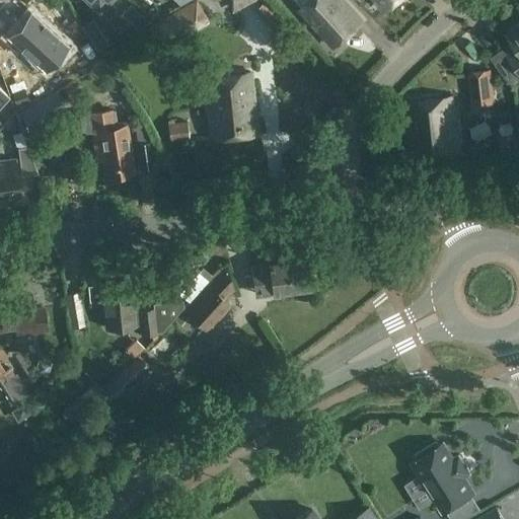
[(110,0),(109,0),(92,0),(109,15),(116,9),(110,0)]
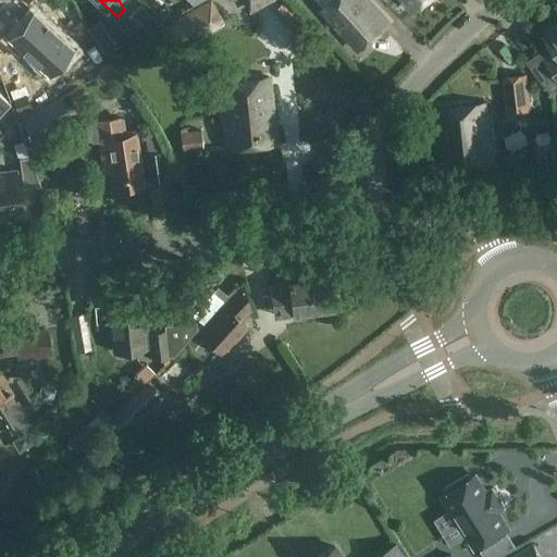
[(212,0),(211,0),(152,31),(165,54),(224,23),(212,0)]
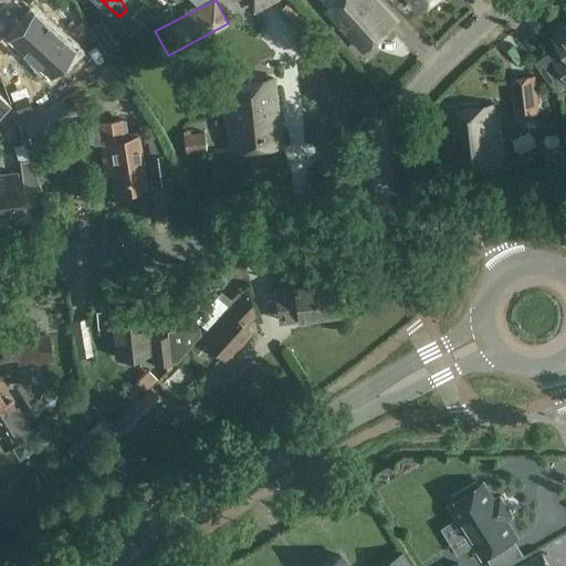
[(395,22),(375,0),(336,0),(327,9),(365,50),(395,22)]
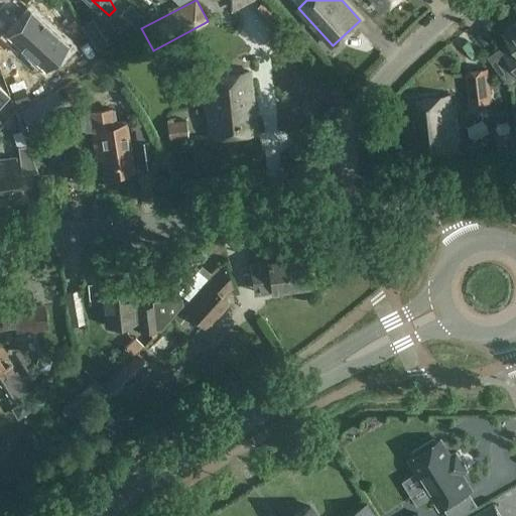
[(374,0),(383,9),(393,0),(374,0)]
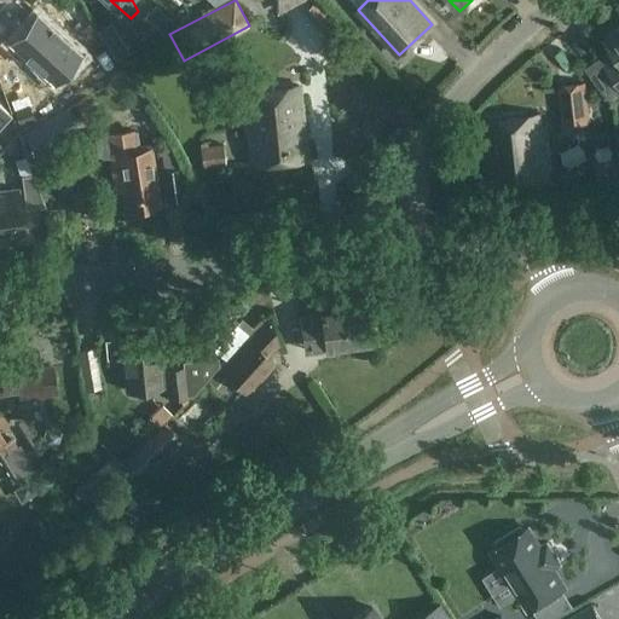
[(36,15),(10,42),(25,57),(22,62),(36,75),(41,71),(55,84),(67,69),(71,73),(85,58),(36,15)]
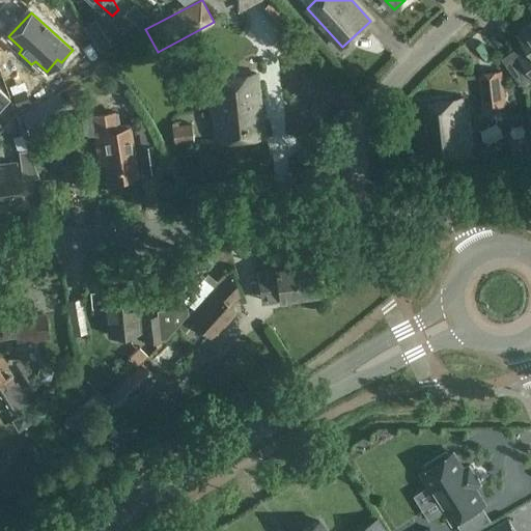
[(96,20),(85,27),(92,36),(101,50),(111,43),(96,20)]
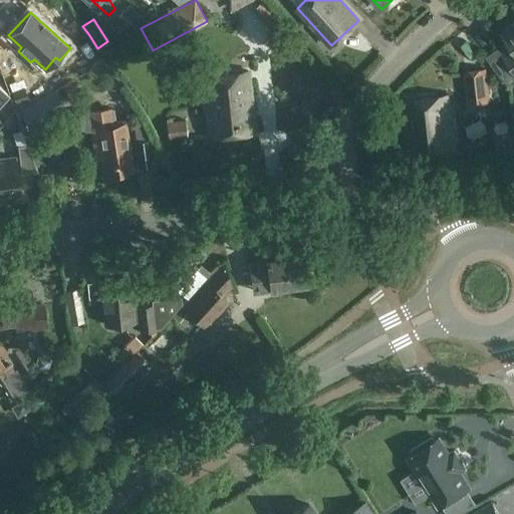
[(513,20),(501,30),(508,40),(497,48),(501,54),(513,71),(513,20)]
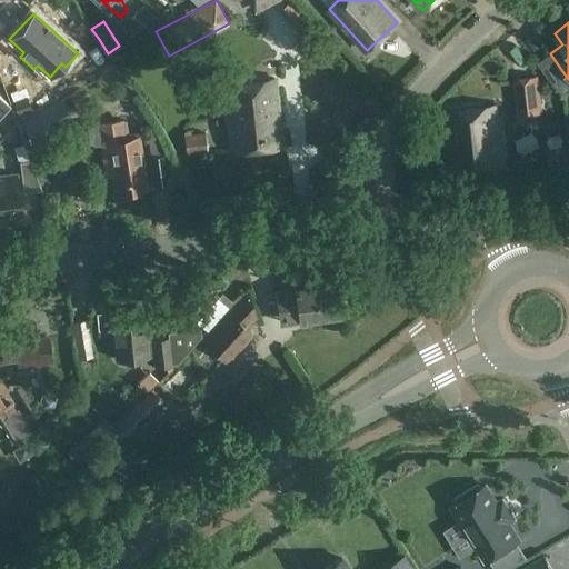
[(121,77),(115,67),(105,73),(111,85),(121,77)]
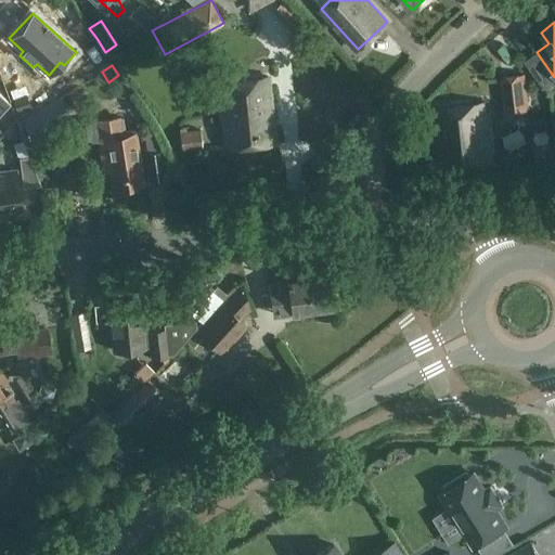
[(529,112),(525,74),(500,77),(504,114),(529,112)]
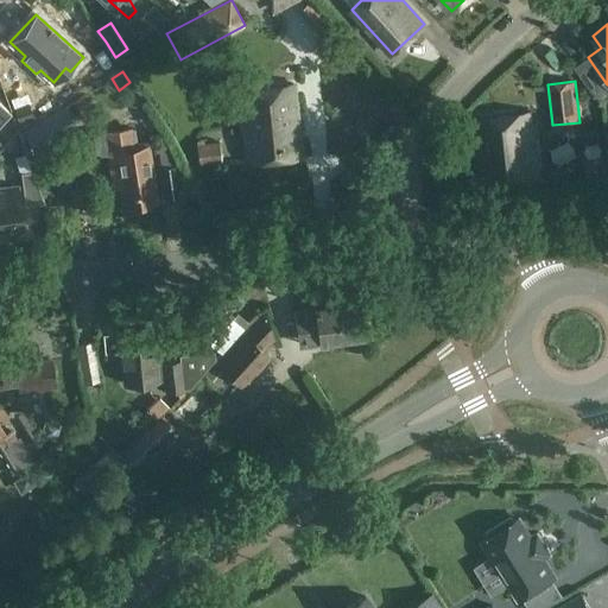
[(295,84),(239,90),(246,162),(302,156),(295,84)]
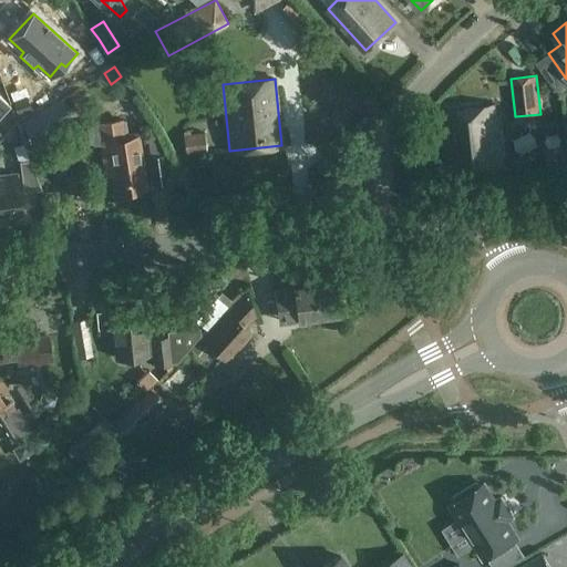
[(0,117),(11,106),(0,95),(0,117)]
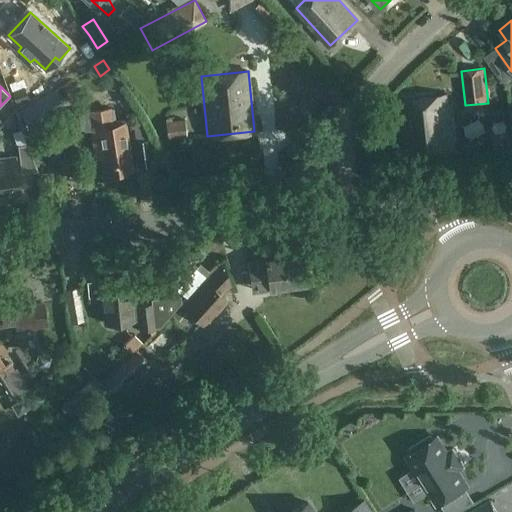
[(64,108),(54,90),(20,110),(30,128),(64,108)]
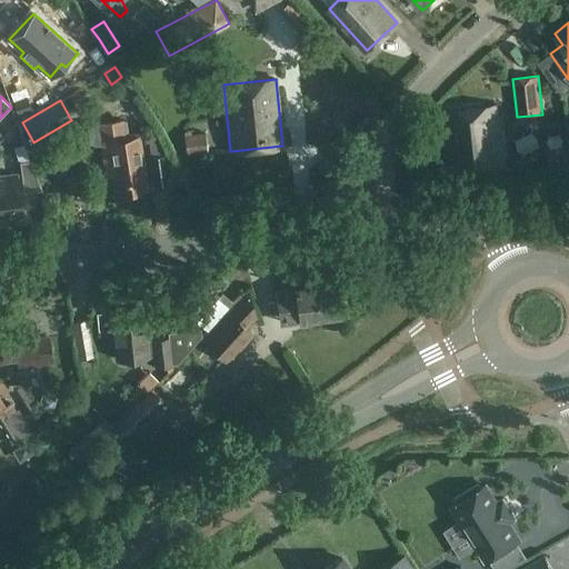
[(497,106),(447,111),(453,171),(503,166),(497,106)]
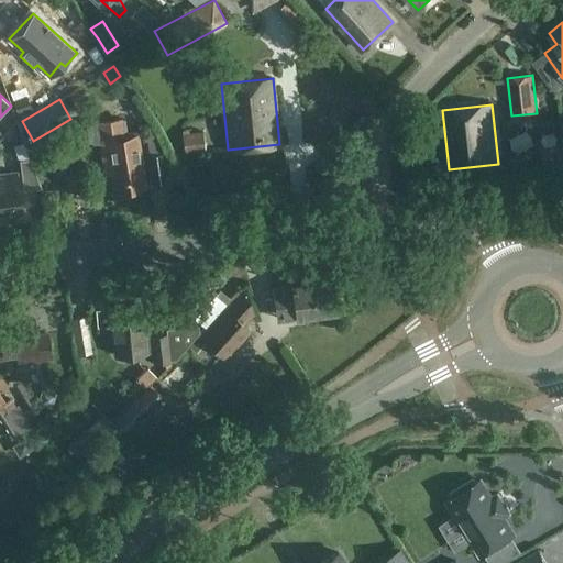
[(210,107),(210,122),(223,122),(223,107),(210,107)]
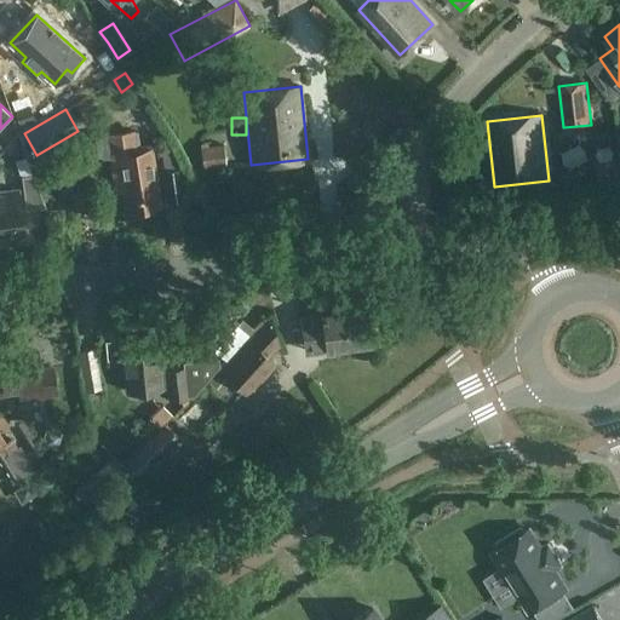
[(135,131),(105,135),(95,137),(97,156),(103,159),(116,156),(125,212),(161,206),(153,149),(138,151),(135,131)]
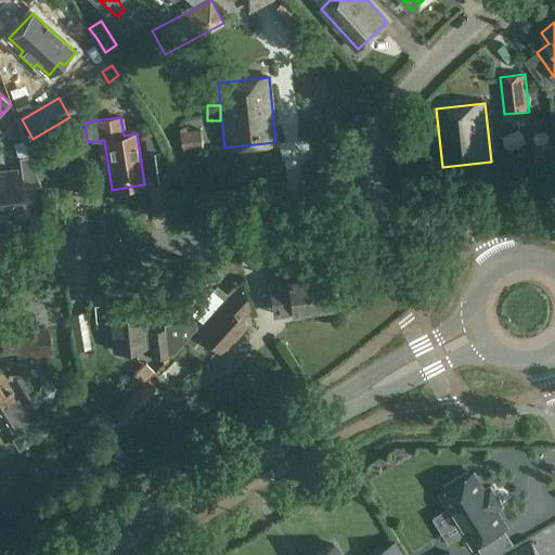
[(179,129),(181,150),(202,147),(199,130),(186,131),(185,128),(179,129)]
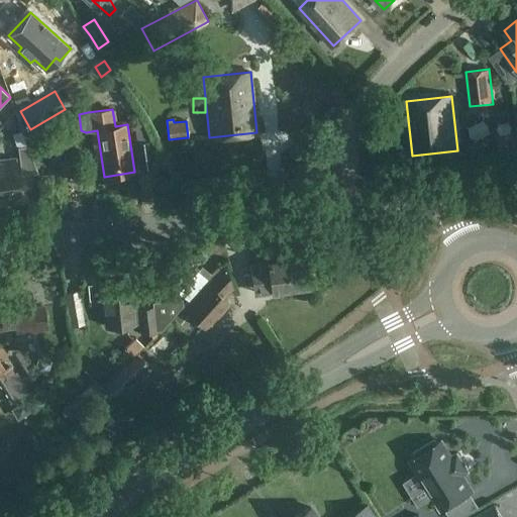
[(376,126),(377,139),(389,138),(388,125),(376,126)]
